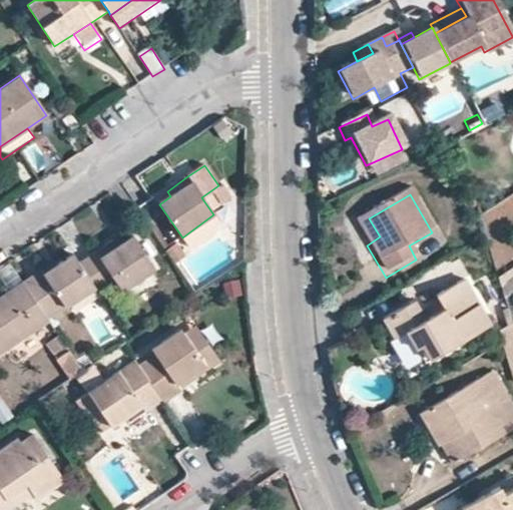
[(188,245),(219,224),(213,214),(182,237),(188,245)]
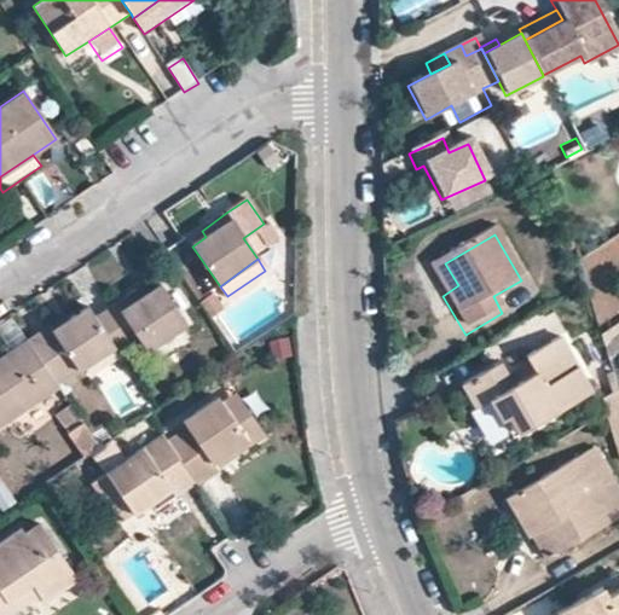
[(429,272),(443,296),(458,285),(445,264),(429,272)]
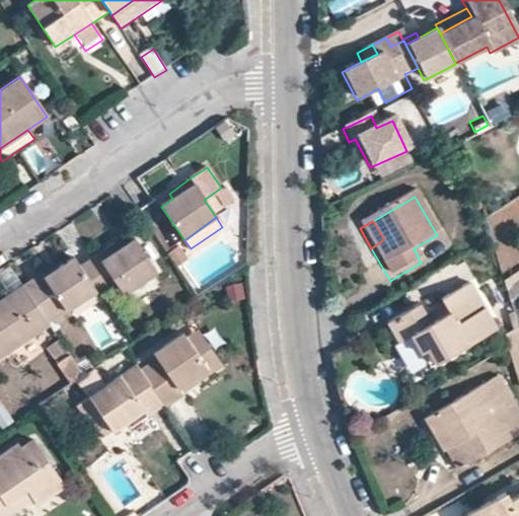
[(97,293),(99,297),(115,284),(124,296),(157,274),(133,239),(122,247),(118,241),(80,268),(97,293)]
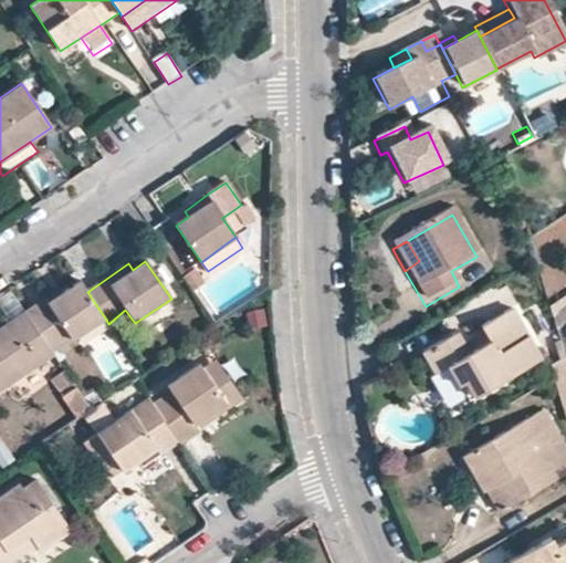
[(27,313),(53,353),(59,351),(61,354),(69,350),(66,344),(106,320),(87,292),(82,282),(46,305),(44,301),(27,313)]
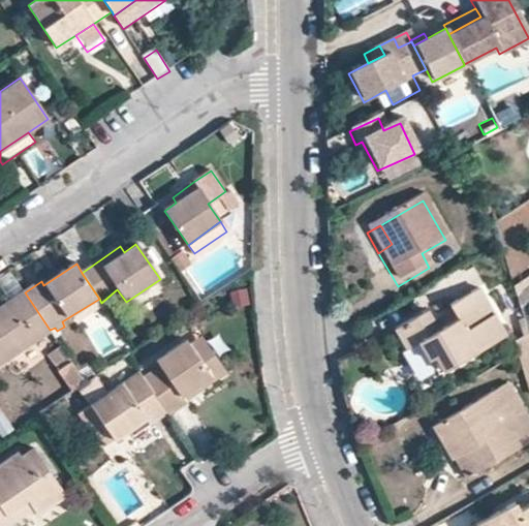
[(528,287),(518,296),(521,309),(528,303),(528,287)]
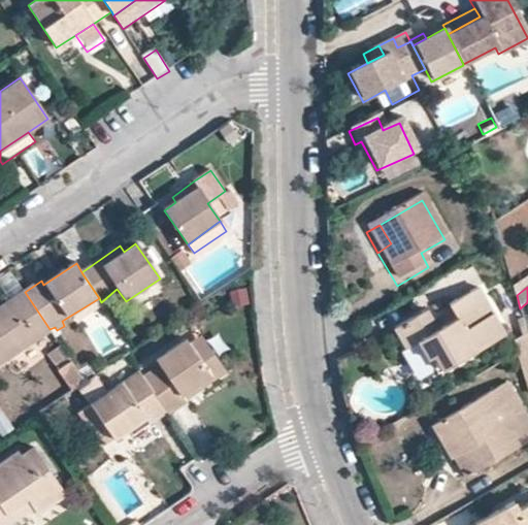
[(434,356),(442,370),(502,335),(476,289),(449,305),(432,319),(427,310),(395,329),(405,349),(418,342),(427,360),(434,356)]
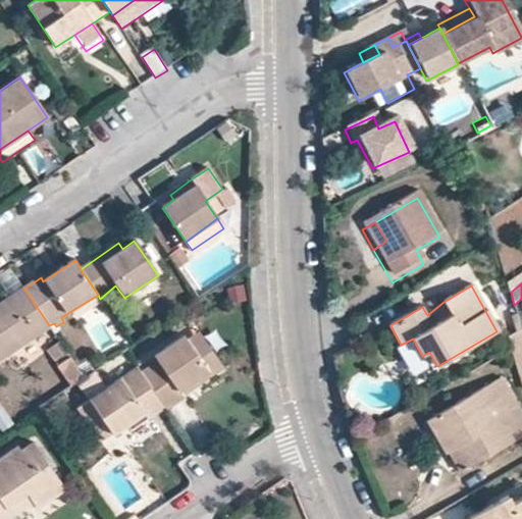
[(0,305),(0,362),(51,328),(49,325),(24,289),(0,305)]
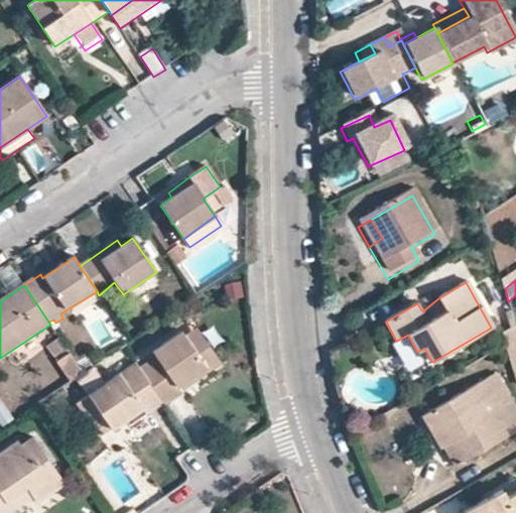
[(220,365),(196,329),(184,338),(206,368),(208,373),(220,365)]
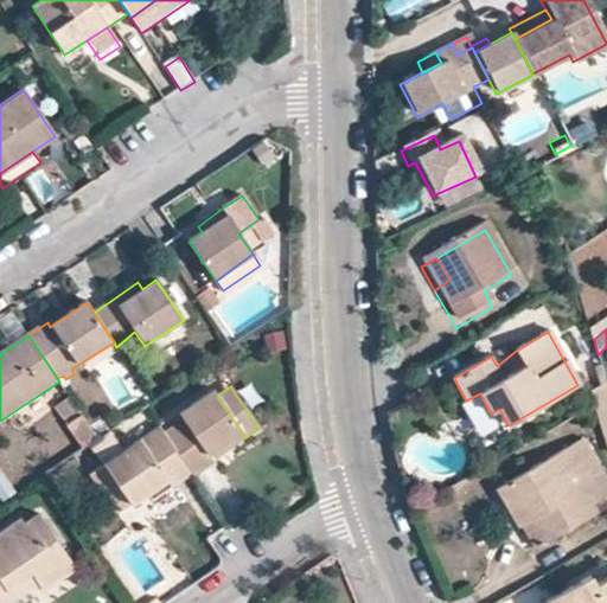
[(183,418),(164,431),(192,474),(211,463),(211,461),(208,455),(242,432),(217,397),(212,391),(179,414),(183,418)]
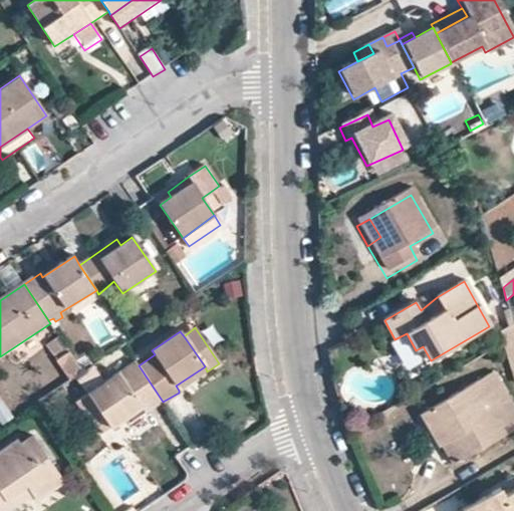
[(57,361),(71,381),(74,378),(77,376),(82,373),(69,353),(57,361)]
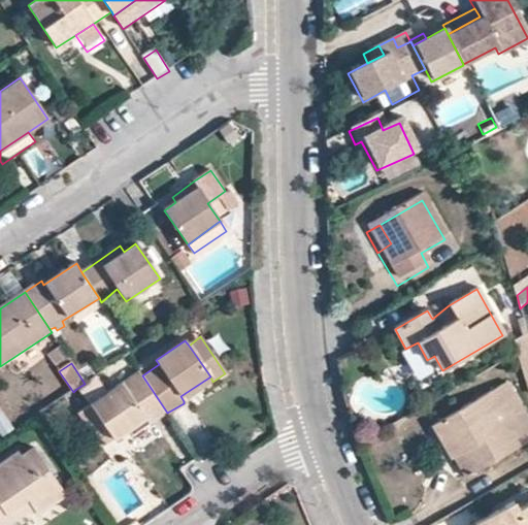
[(91,404),(114,440),(145,420),(149,426),(167,413),(142,375),(139,371),(105,395),(94,378),(85,384),(79,387),(76,389),(89,408),(91,404)]
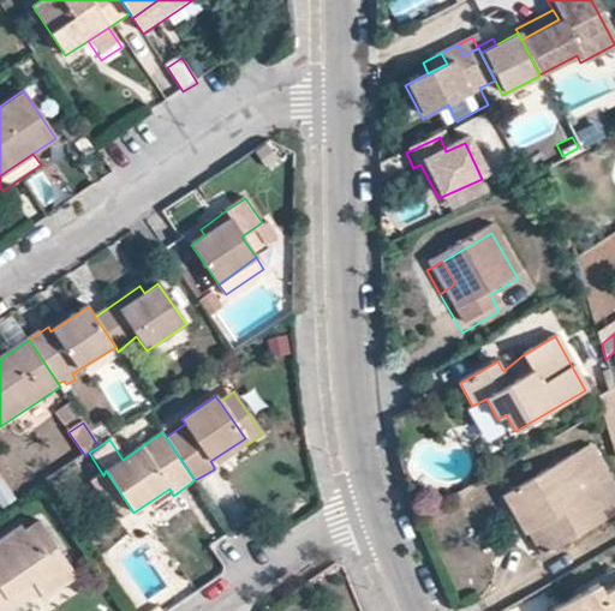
[(210,461),(214,467),(248,444),(245,438),(210,461)]
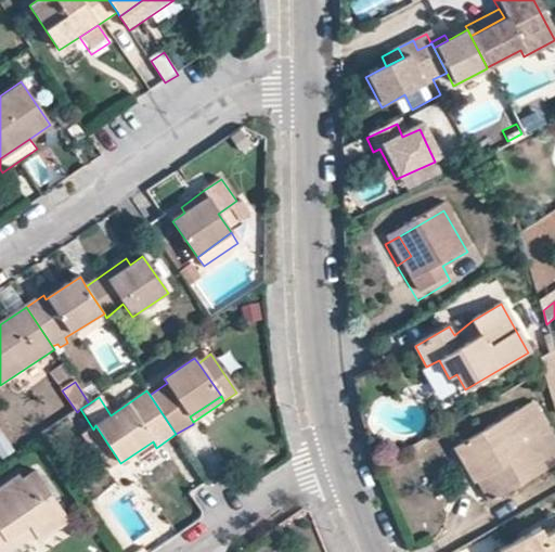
[(454,449),(475,485),(478,484),(490,503),(554,465),(554,439),(532,401),(454,449)]
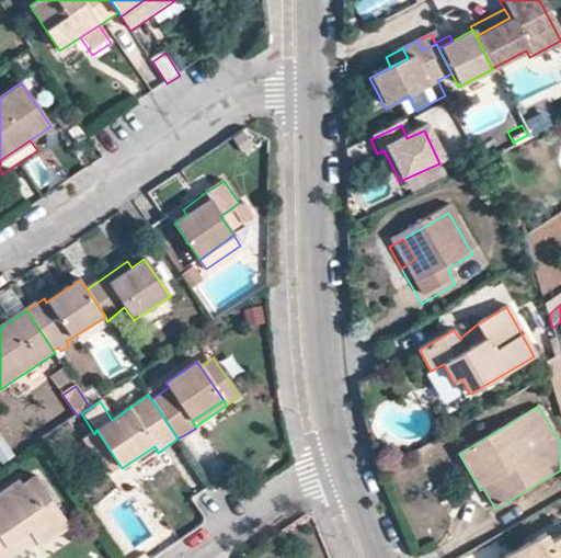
[(83,441),(107,479),(122,468),(96,430),(94,434),(83,441)]
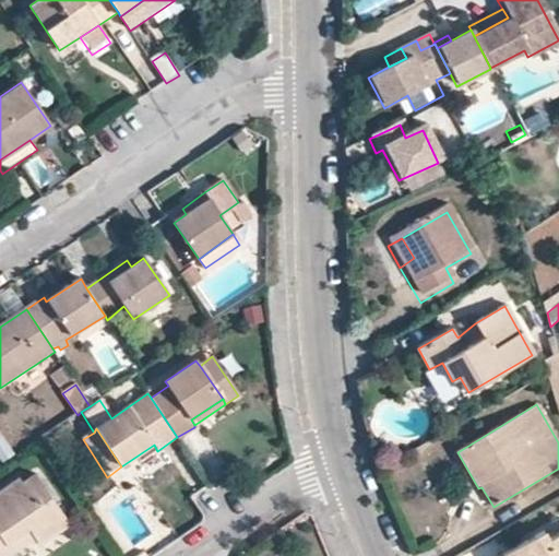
[(0,435),(0,458),(1,460),(12,451),(0,435)]
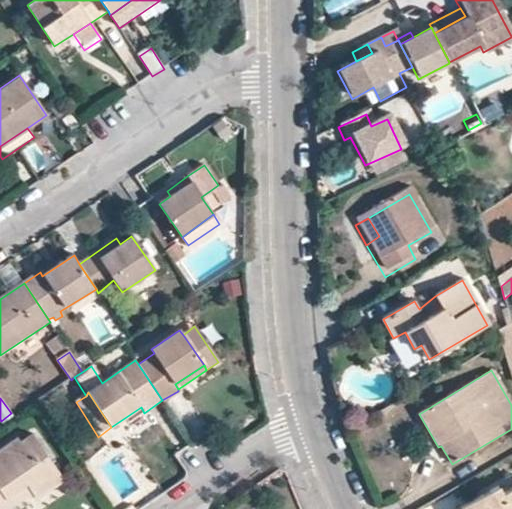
[(35,500),(63,481),(32,435),(19,443),(16,439),(0,450),(0,504),(26,487),(31,495),(35,500)]
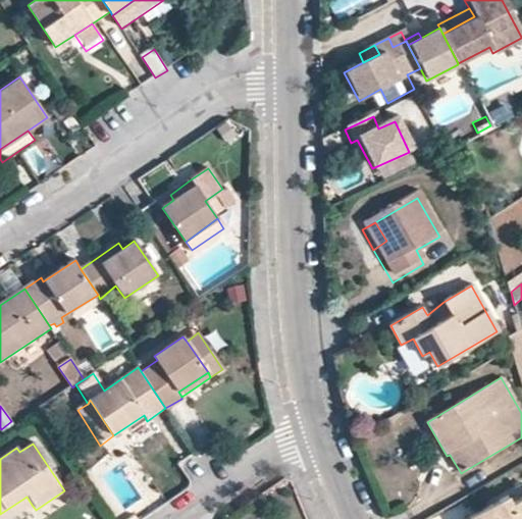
[(9,518),(32,505),(27,497),(0,514),(0,518),(9,518)]
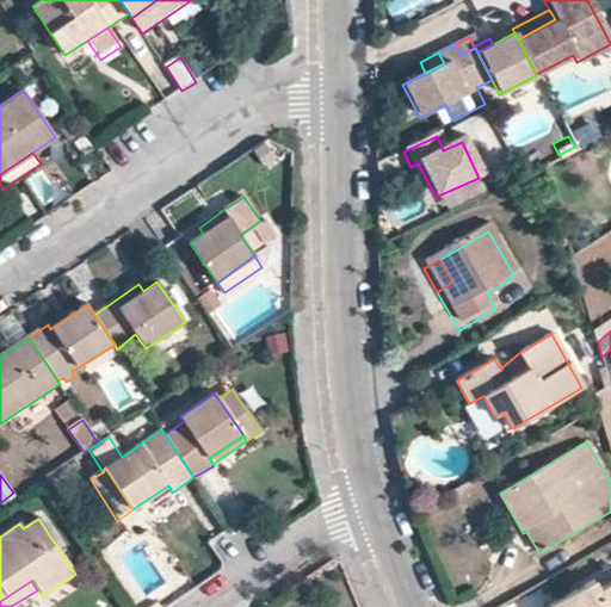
[(610,606),(610,584),(599,592),(594,583),(551,606),(610,606)]
